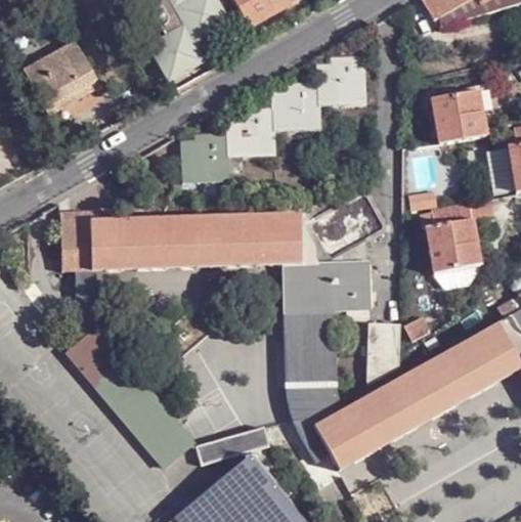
[(0,9),(16,0),(0,0),(0,9)]
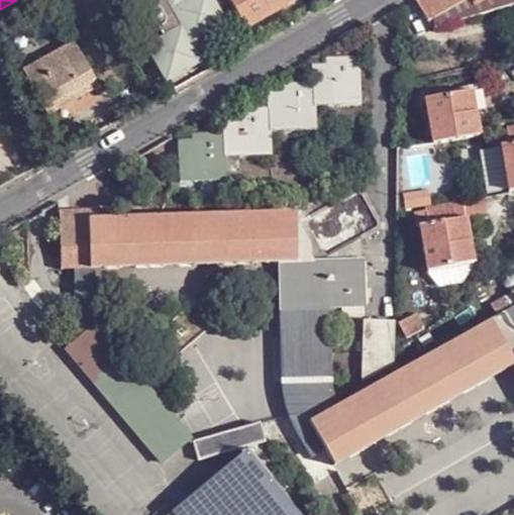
[(106,9),(101,0),(80,0),(95,26),(111,17),(106,9)]
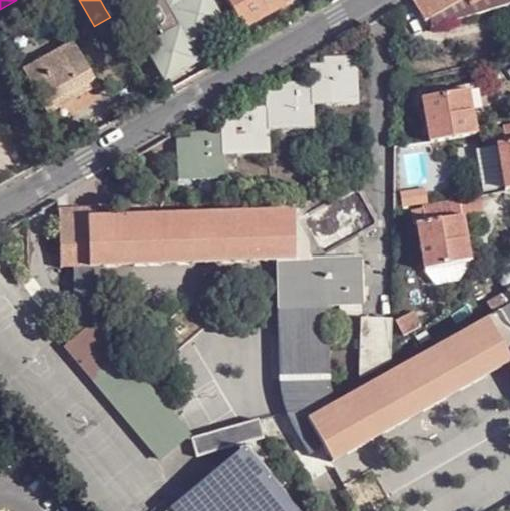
[(100,0),(105,9),(120,0),(148,0),(150,3),(145,6),(143,13),(149,24),(157,26),(161,24),(166,32),(148,41),(146,51),(160,76),(169,78),(194,65),(196,55),(190,43),(218,27),(221,18),(218,11),(211,0),(100,0)]
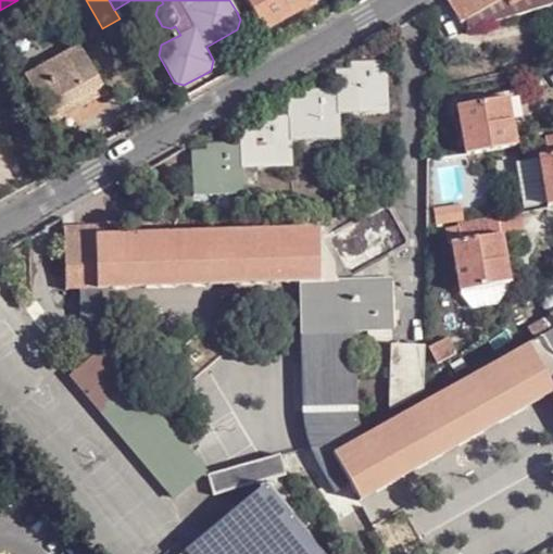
[(234,1),(230,0),(229,0),(237,12),(238,8),(239,2),(234,1)]
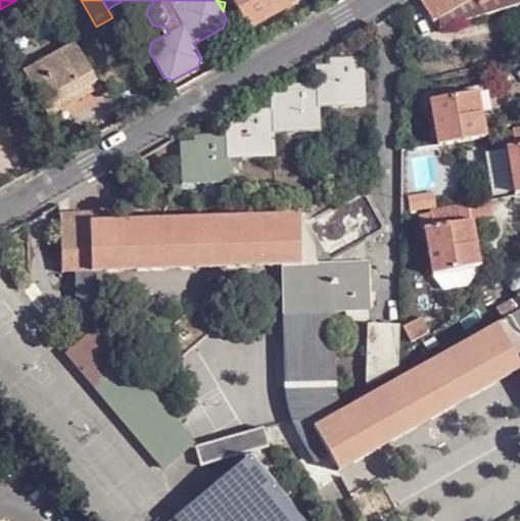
[(231,0),(245,27),(285,4),(282,0),(231,0)]
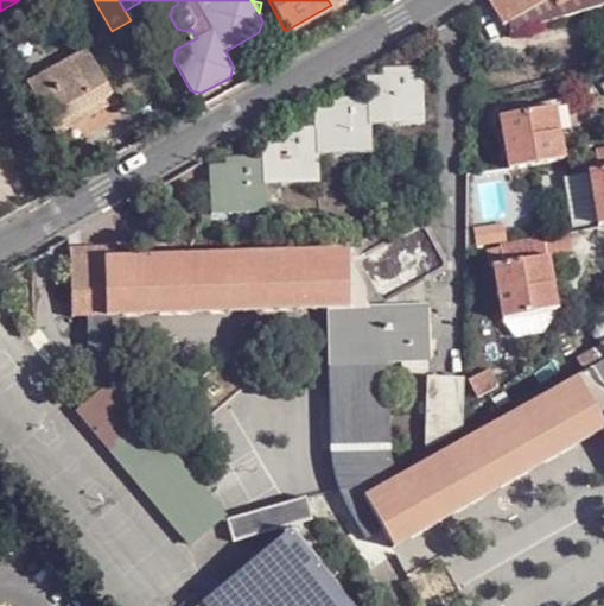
[(482,0),(506,19),(506,0),(482,0)]
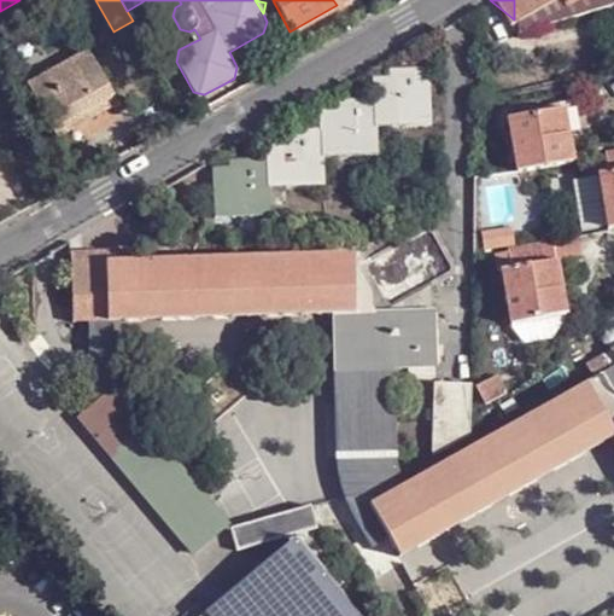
[(548,0),(514,19),(514,28),(609,0),(568,0),(566,1),(565,0),(548,0)]
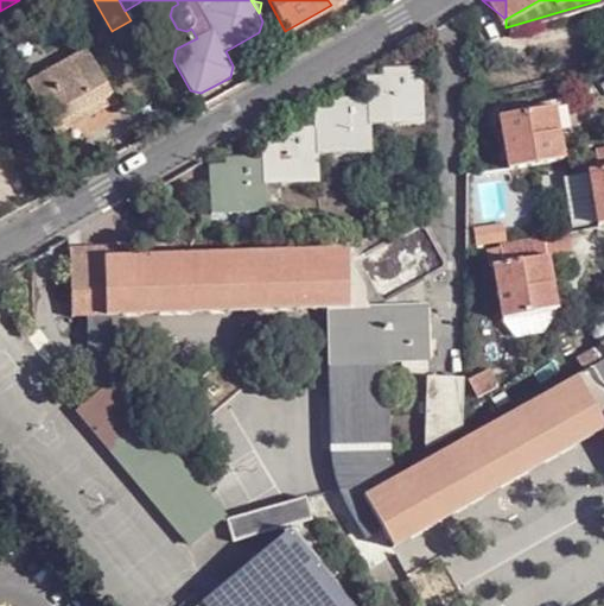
[(506,0),(506,19),(539,0),(506,0)]
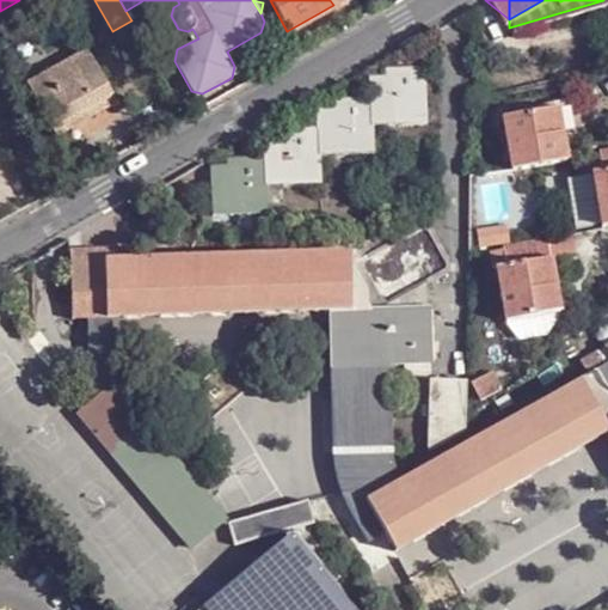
[(26,80),(57,133),(116,99),(87,48),(26,80)]
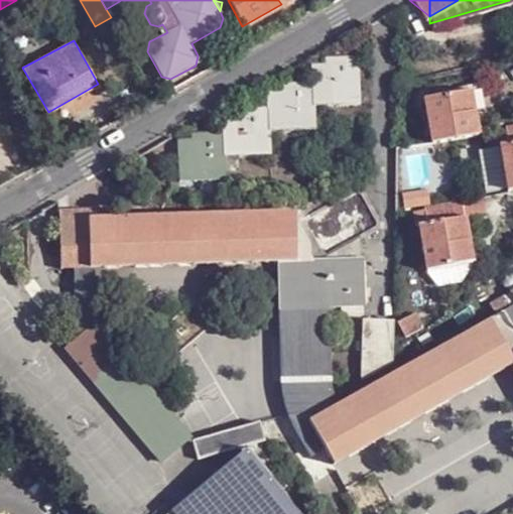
[(311,80),(313,102),(359,100),(358,54),(341,54),(340,59),(327,59),(311,60),(311,80)]
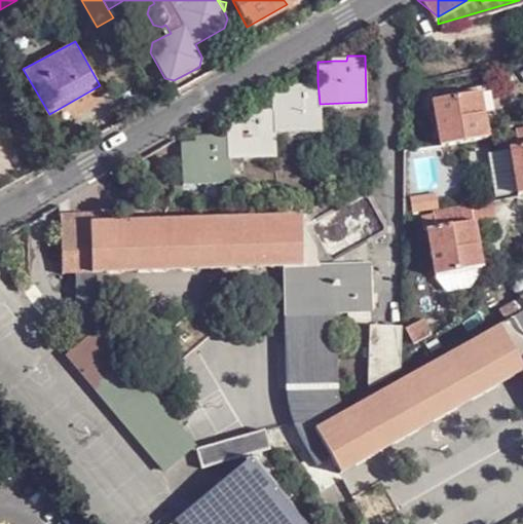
[(320,128),(320,104),(318,81),(302,81),(303,87),(289,87),(273,88),(272,107),(274,131),(320,128)]
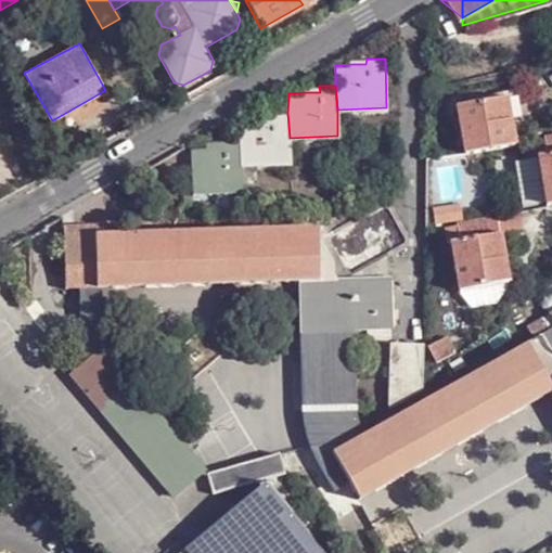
[(457,100),(464,146),(514,138),(506,91),(457,100)]
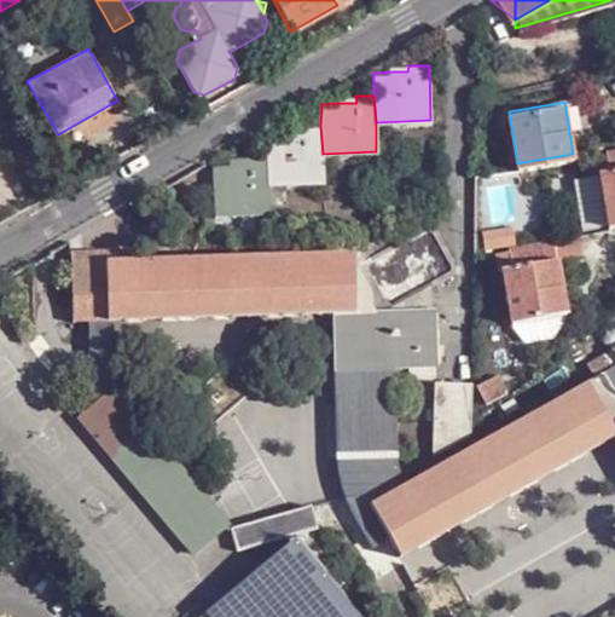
[(323,182),(323,154),(320,126),(302,126),(303,133),(285,134),(267,134),(267,156),(270,183),(323,182)]
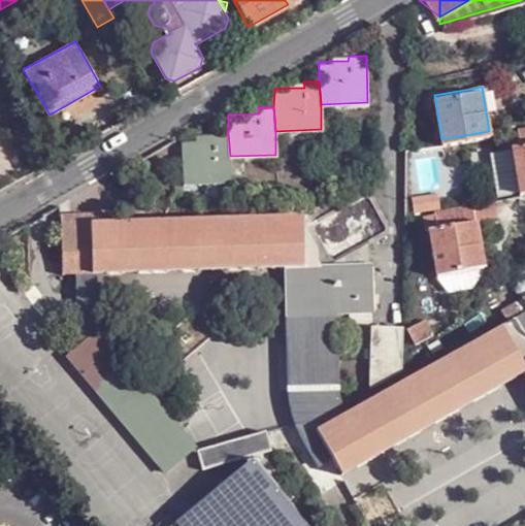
[(519,190),(524,188),(524,126),(519,128),(521,140),(513,142),(514,157),(519,190)]
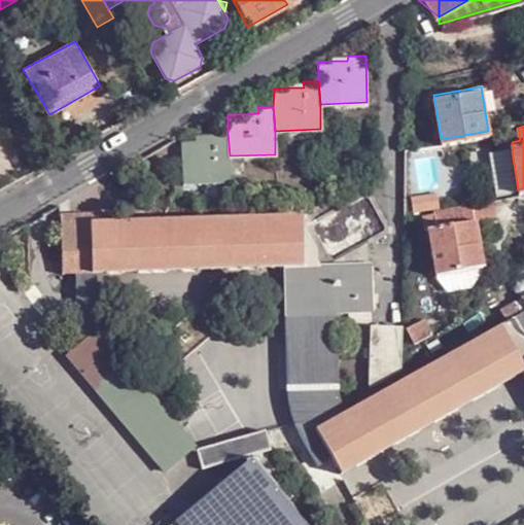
[(229,180),(230,155),(228,133),(212,134),(212,139),(197,140),(180,141),(181,180),(229,180)]
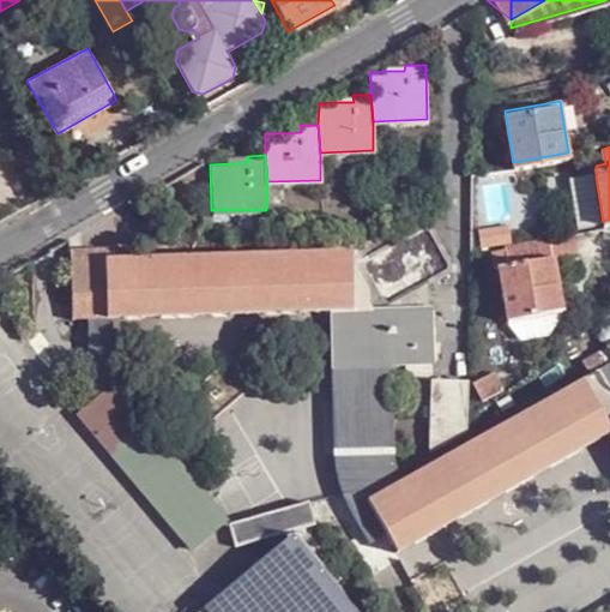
[(583,226),(603,221),(597,183),(578,187),(583,226)]
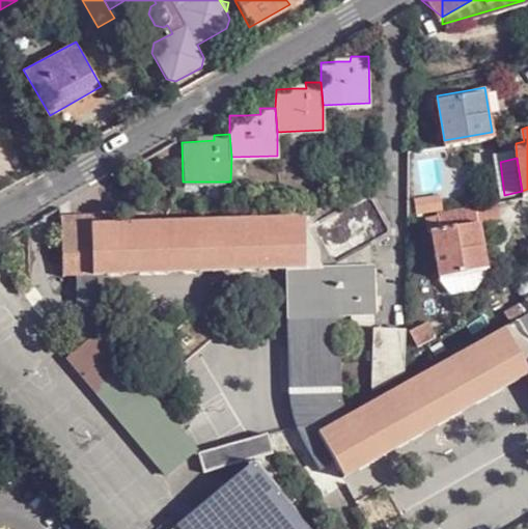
[(495,197),(472,202),(476,222),(498,217),(495,197)]
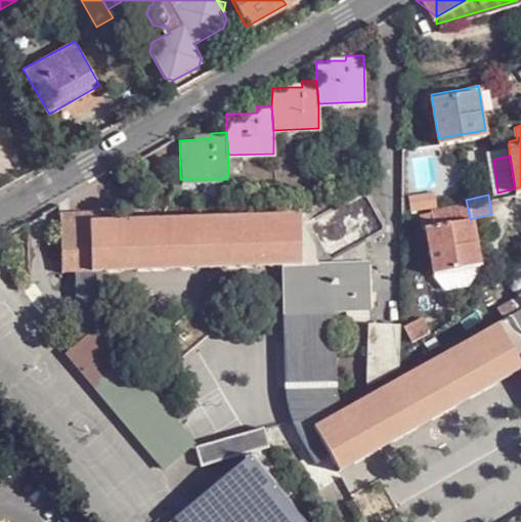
[(466,200),(429,207),(432,223),(422,224),(431,270),(478,262),(470,219),(466,200)]
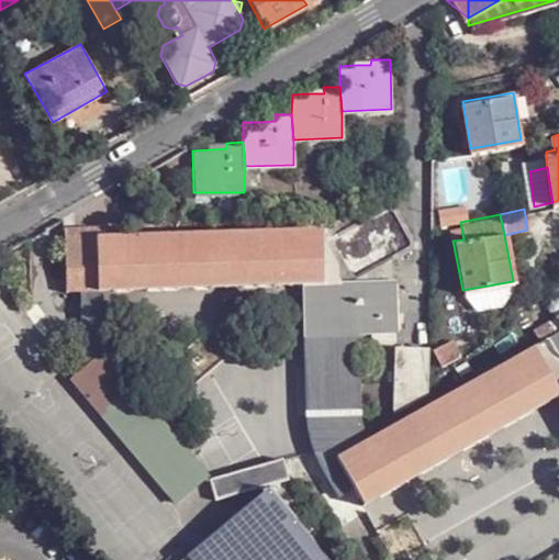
[(323,279),(322,236),(322,226),(113,233),(66,235),(66,289),(81,289),(100,287),(304,280),(323,279)]
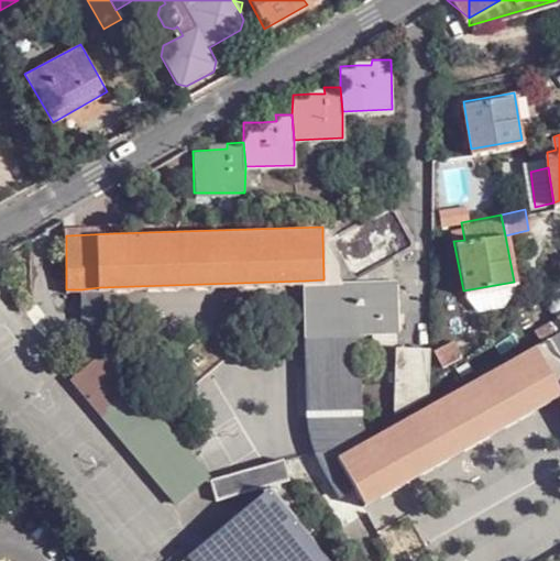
[(338,262),(322,237),(324,279),(340,279),(340,276),(338,277),(338,262)]
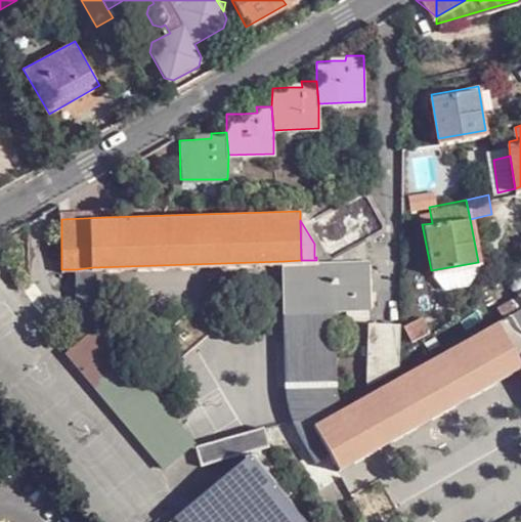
[(316,260),(301,260),(284,261),(288,376),(287,389),(290,406),(297,423),(315,457),(330,449),(316,424),(343,408),(341,403),(337,391),(338,377),(335,306),(347,307),(347,312),(367,311),(366,258),(328,260),(316,260)]
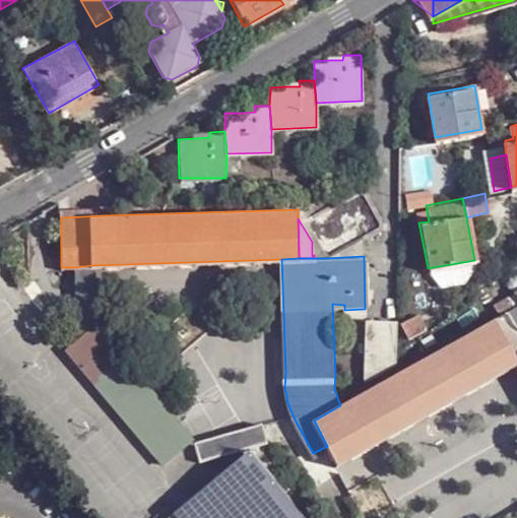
[(474,260),(428,268),(440,285),(465,280),(474,260)]
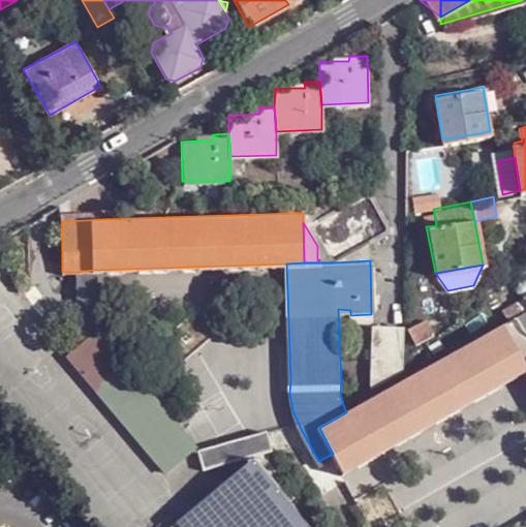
[(96,327),(94,270),(76,272),(79,341),(96,327)]
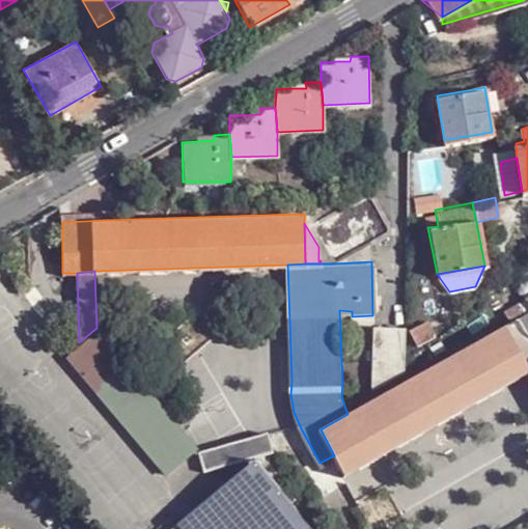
[(481,285),(487,291),(496,284),(492,278),(481,285)]
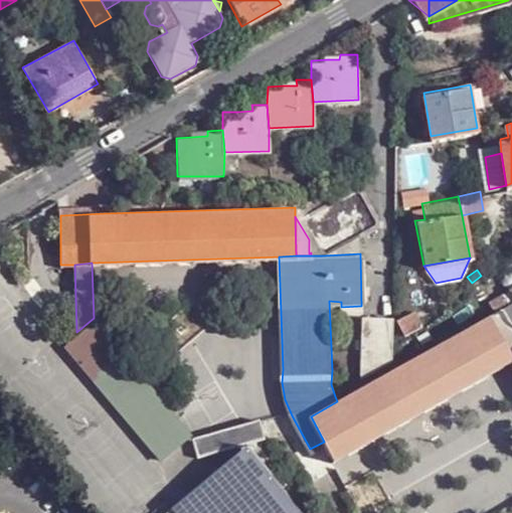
[(511,300),(508,303),(337,401),(311,416),(324,442),(333,459),(510,359),(511,358),(511,287),(510,289),(511,291),(511,300)]
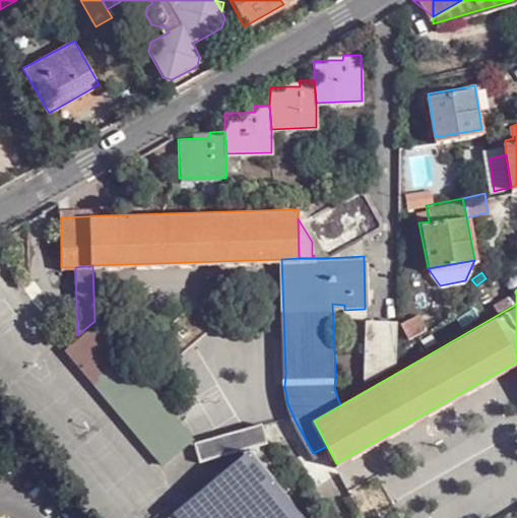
[(508,296),(513,306),(516,303),(516,294),(515,292),(508,296)]
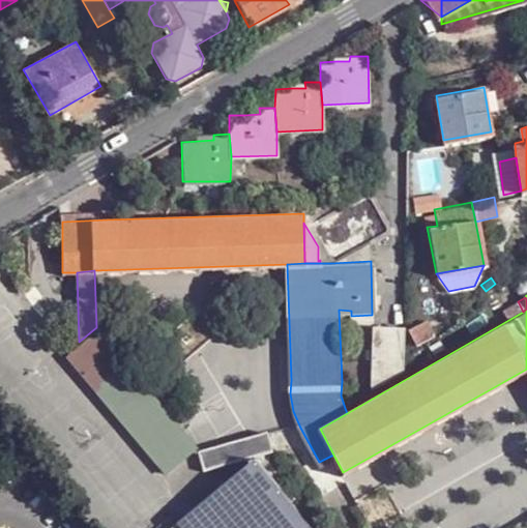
[(436,327),(426,314),(409,325),(418,340),(436,327)]
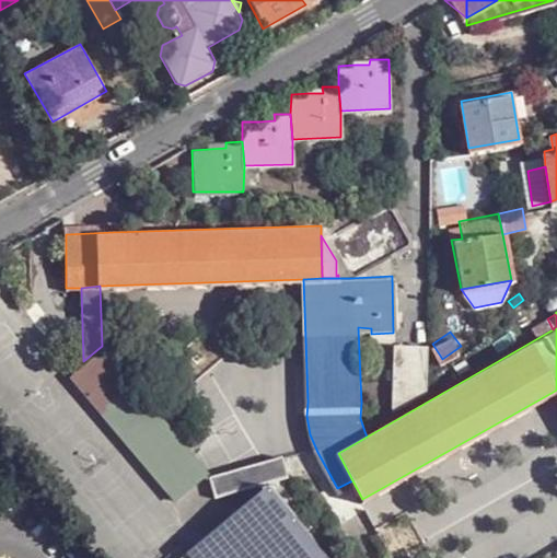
[(429,374),(430,343),(398,344),(395,409),(428,391),(429,374)]
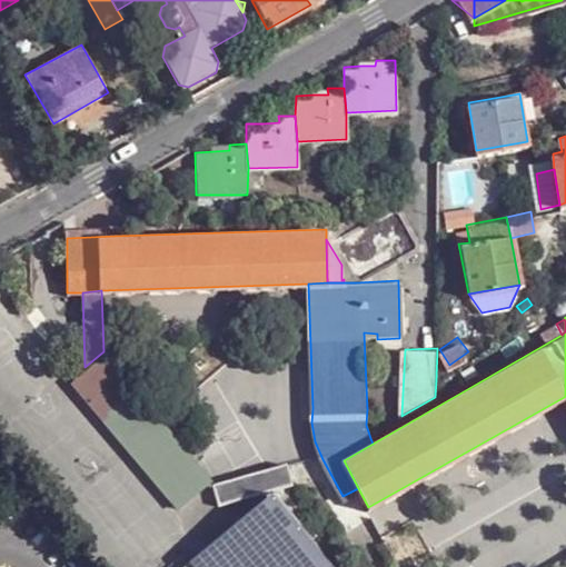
[(209,477),(103,351),(85,367),(72,379),(179,503),(209,477)]
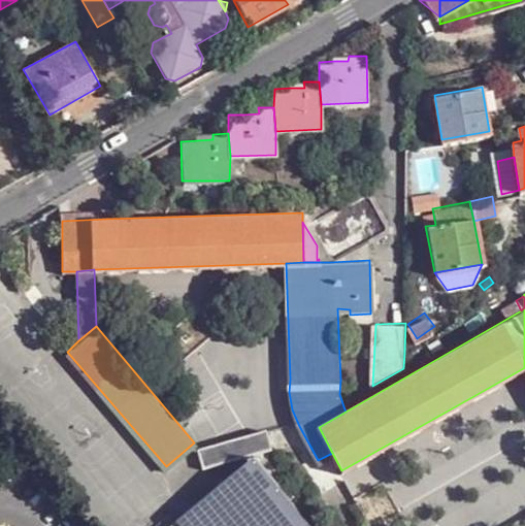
[(445,346),(437,336),(429,343),(436,352),(445,346)]
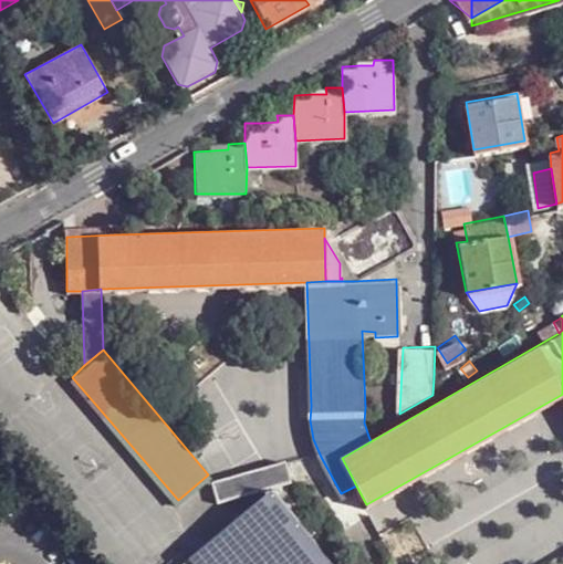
[(291,480),(285,460),(214,479),(219,499),(291,480)]
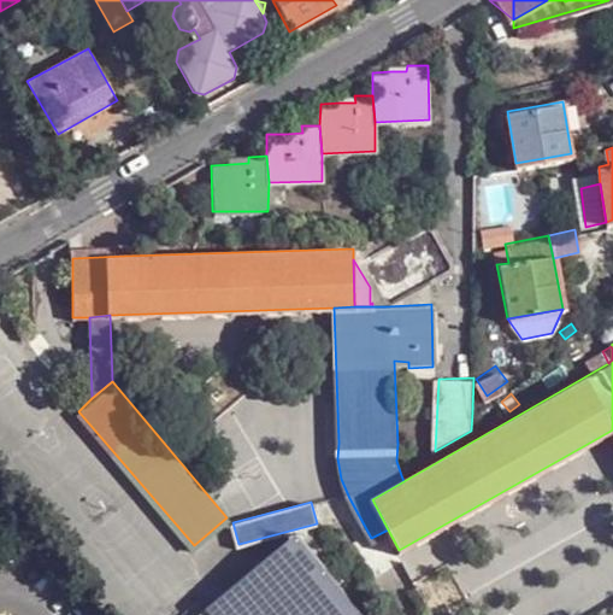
[(353,614),(289,539),(202,614),(353,614)]
